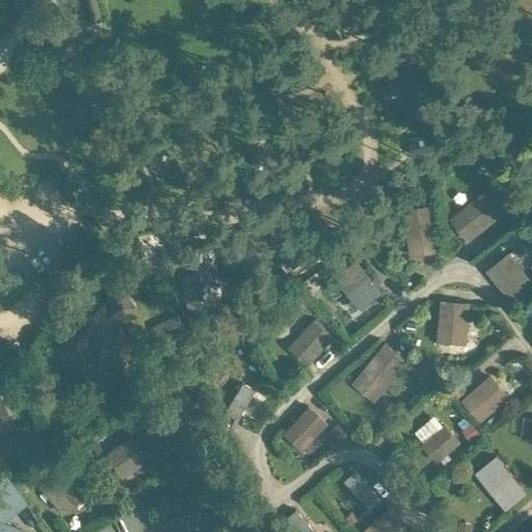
[(95,0),(84,0),(86,18),(96,18),(95,0)]
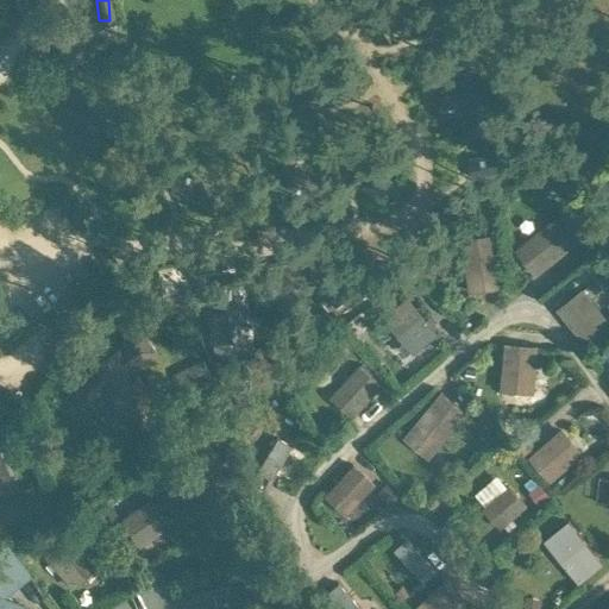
[(173,164),(165,180),(203,198),(211,182),(173,164)]
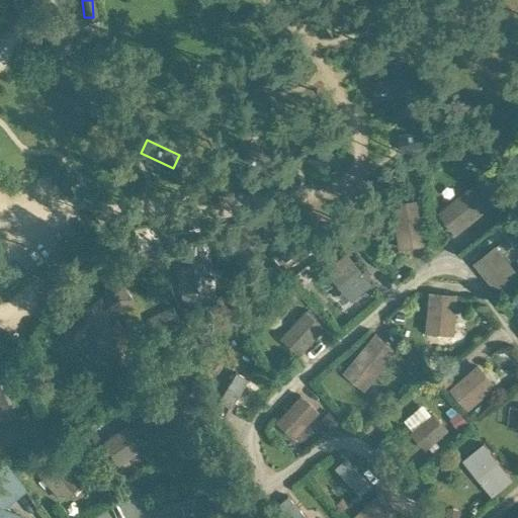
[(252,144),(244,156),(256,163),(274,174),(281,163),(268,154),(257,147),(252,144)]
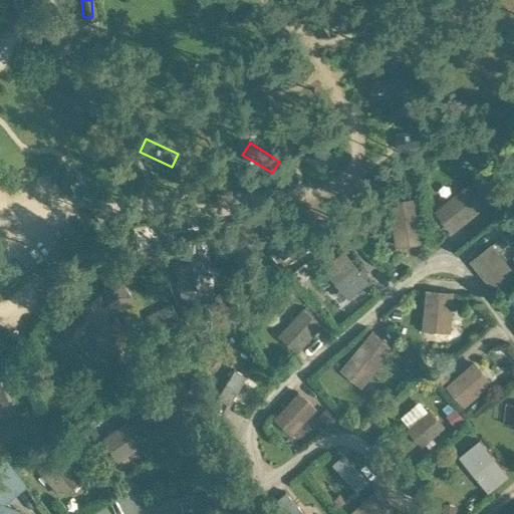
[(420,175),(409,176),(411,192),(422,191),(420,175)]
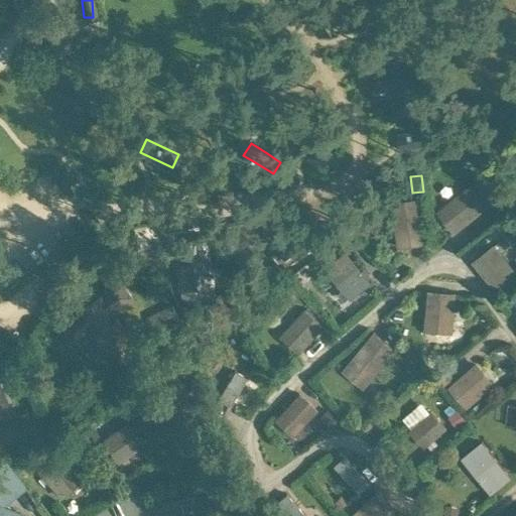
[(454,234),(494,202),(477,179),(435,212),(454,234)]
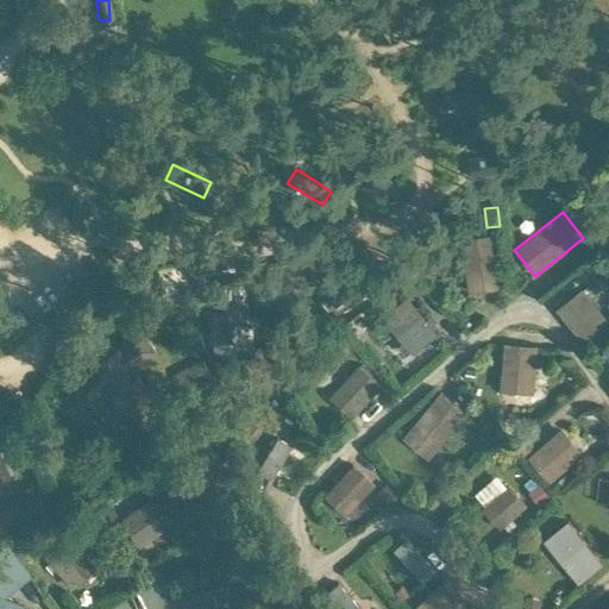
[(460,240),(463,256),(470,293),(504,287),(495,234),(460,240)]
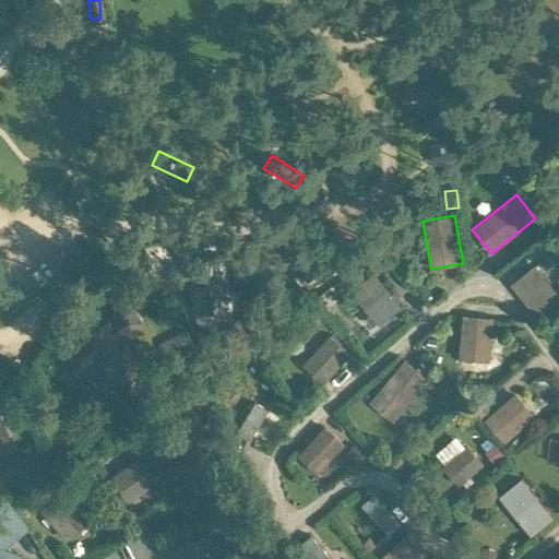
[(539,217),(532,225),(540,236),(548,229),(539,217)]
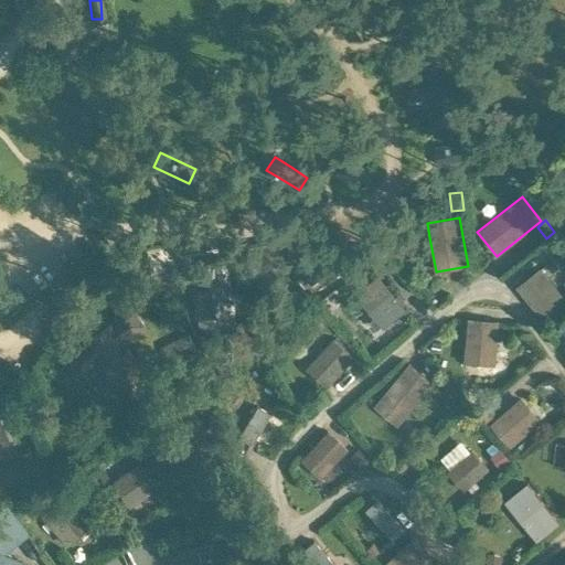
[(555,235),(546,243),(556,254),(564,246),(555,235)]
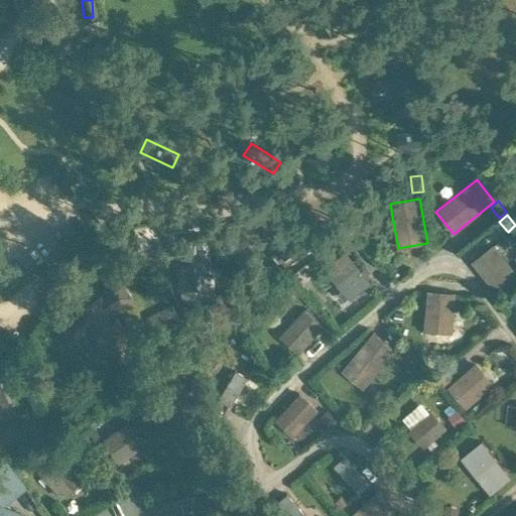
[(205,234),(172,239),(182,299),(214,294),(205,234)]
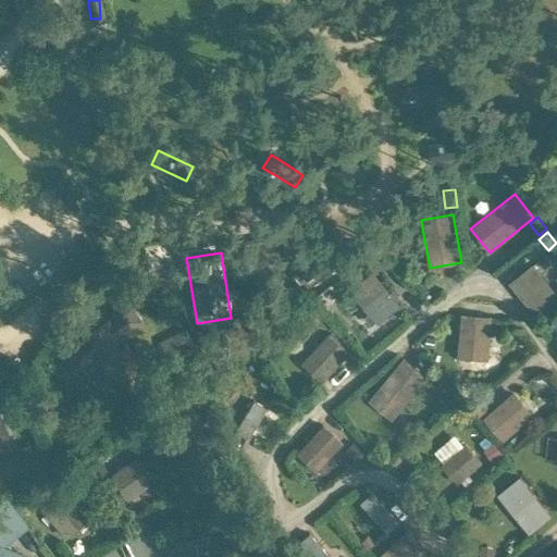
[(382,255),(371,262),(379,272),(390,264),(382,255)]
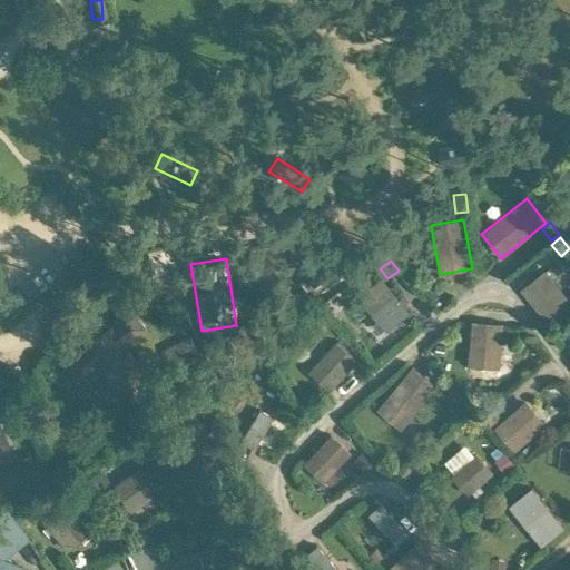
[(549,325),(569,307),(569,300),(544,268),(519,288),(549,325)]
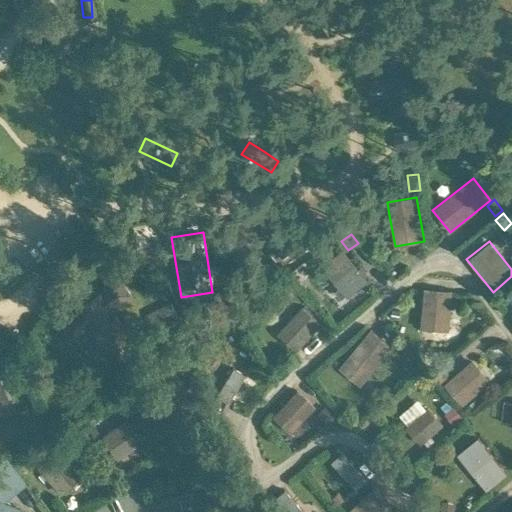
[(321,267),(346,298),(367,281),(343,250),(321,267)]
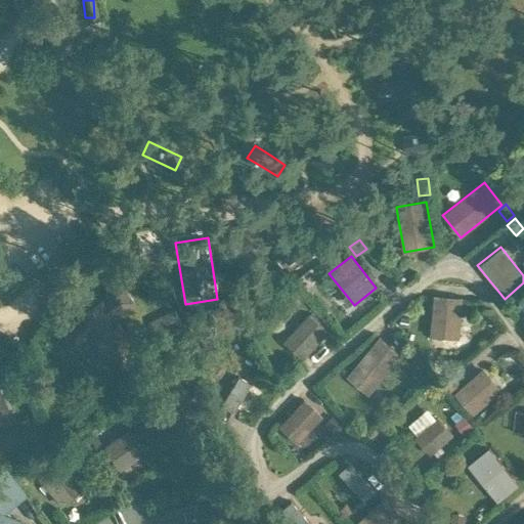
[(64,332),(74,344),(90,333),(111,362),(136,344),(116,315),(134,302),(121,284),(78,316),(81,320),(64,332)]
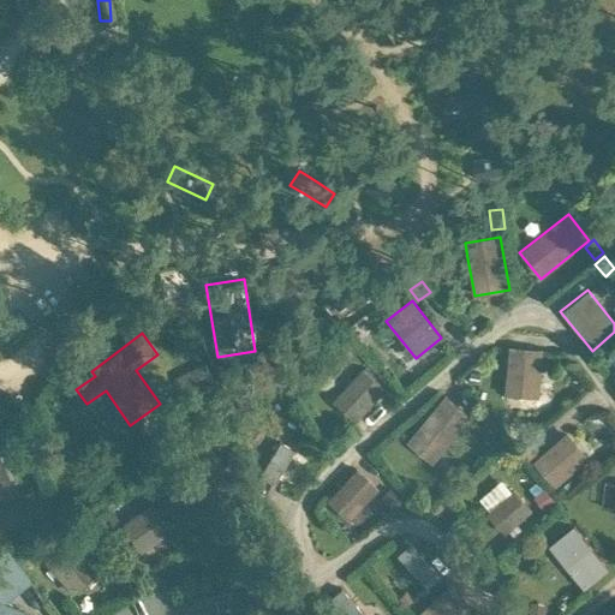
[(347,338),(335,347),(342,354),(354,345),(347,338)]
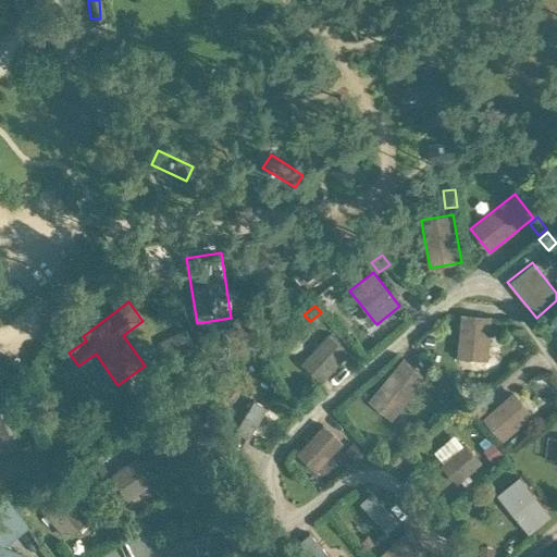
[(456,357),(487,360),(492,316),(460,313),(456,357)]
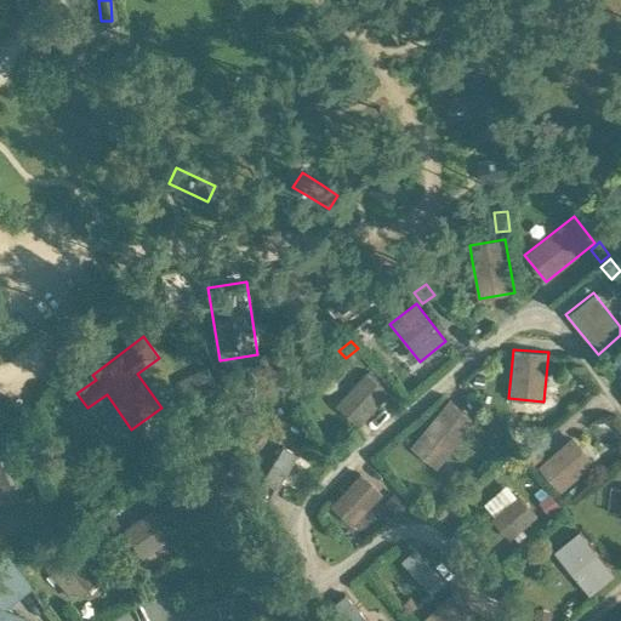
[(208,365),(181,377),(188,394),(215,383),(208,365)]
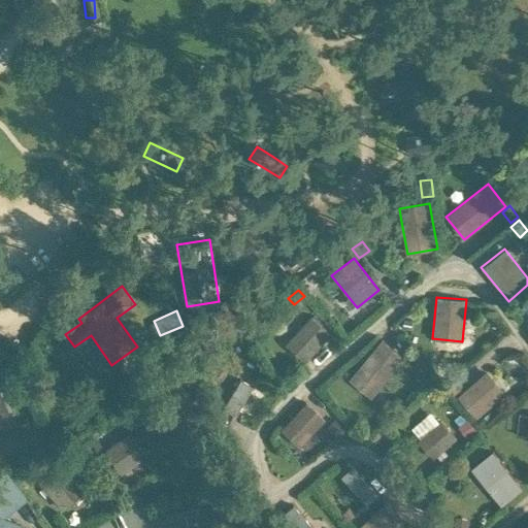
[(286,344),(305,362),(331,333),(311,315),(286,344)]
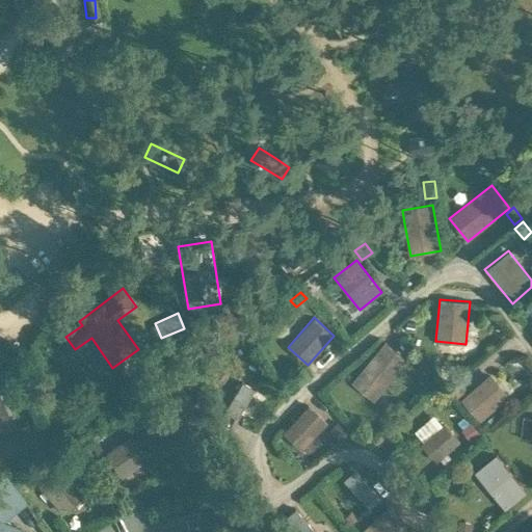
[(407,321),(405,331),(416,334),(418,323),(407,321)]
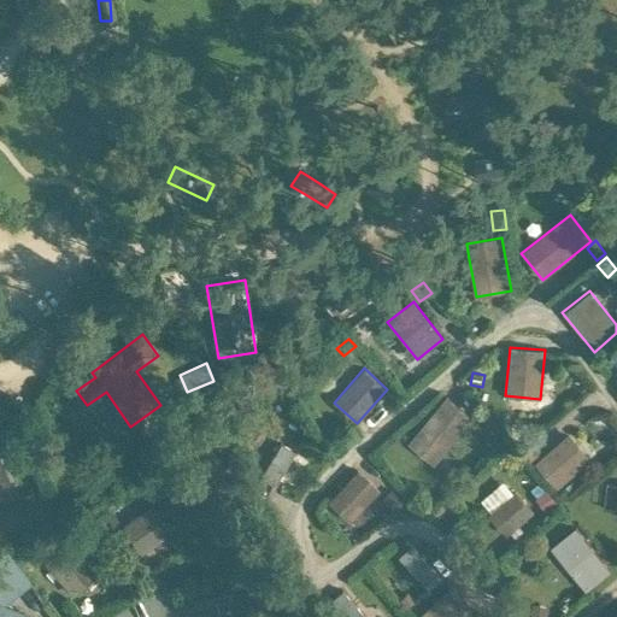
[(434,464),(472,416),(446,395),(407,444),(434,464)]
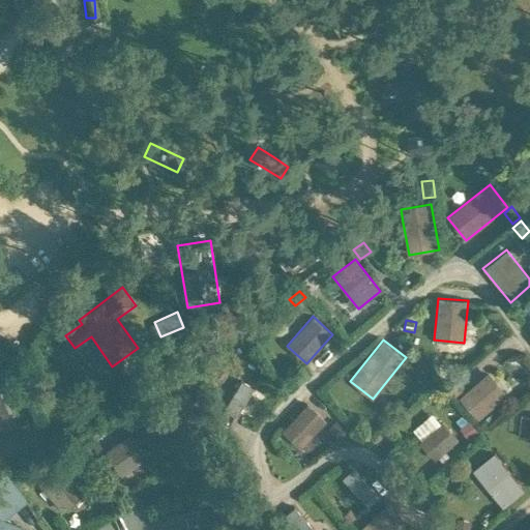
[(419,363),(409,371),(419,384),(429,376),(419,363)]
